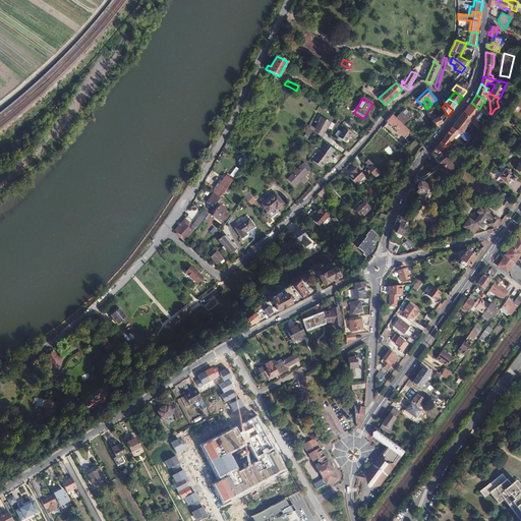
[(471,103),(463,113),(481,130),(484,126),(488,123),(486,122),(484,123),(480,121),(479,122),(476,119),(479,115),(489,122),(494,120),(488,116),(481,111),(479,109),(471,103)]
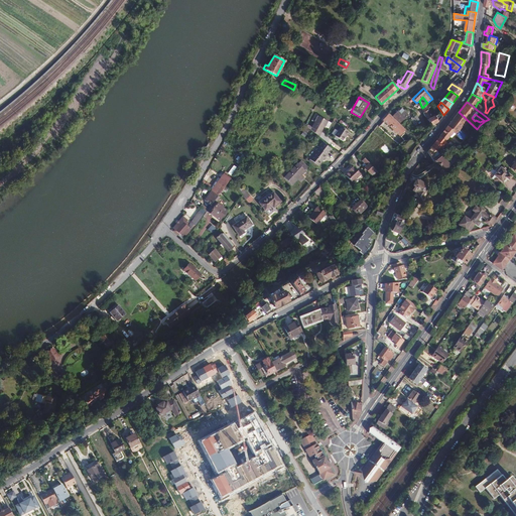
[(477,104),(475,108),(477,110),(484,115),(485,112),(486,109),(477,104)]
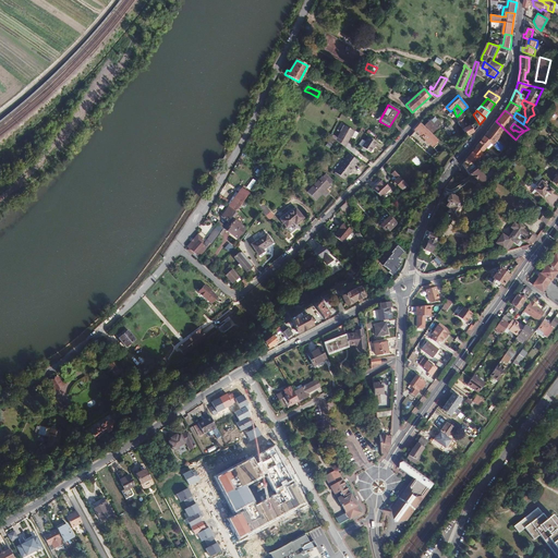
[(432,119),(425,125),(433,132),(440,124),(437,120),(436,121),(434,119),(433,119),(432,119)]
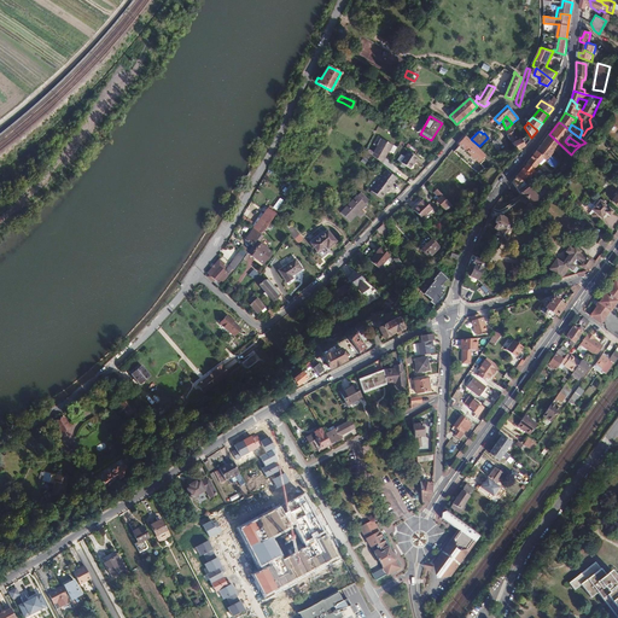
[(544,140),(536,151),(544,159),(552,167),(557,168),(560,164),(558,163),(554,159),(551,157),(552,155),(555,151),(557,152),(558,150),(563,153),(565,155),(569,157),(571,155),(549,134),(544,140)]
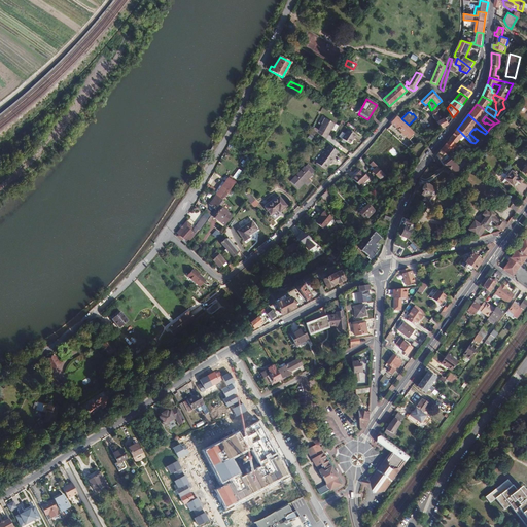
[(391,123),(408,138),(413,132),(396,116),(391,123)]
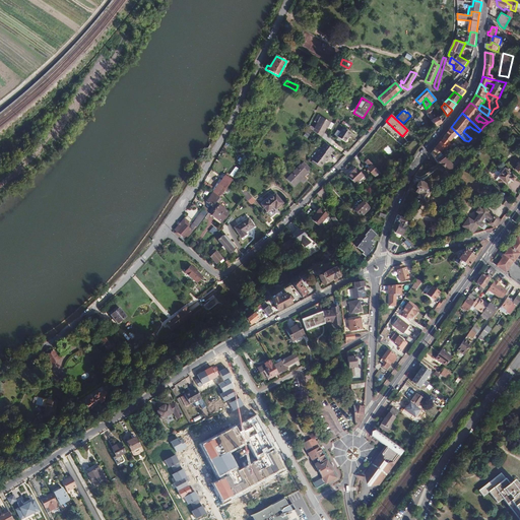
[(418,116),(413,120),(417,126),(423,122),(418,116)]
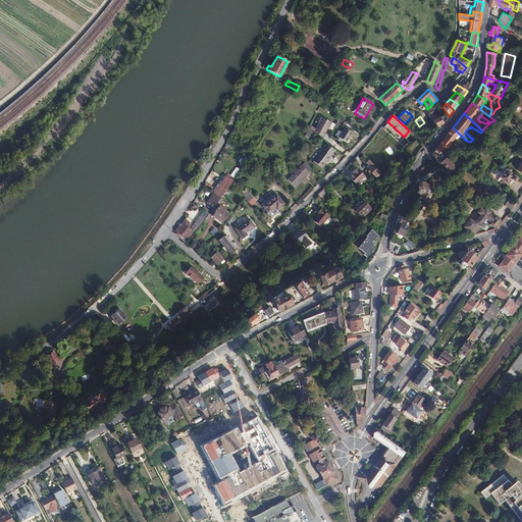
[(438,128),(438,127),(444,122),(439,117),(436,118),(433,121),(438,128)]
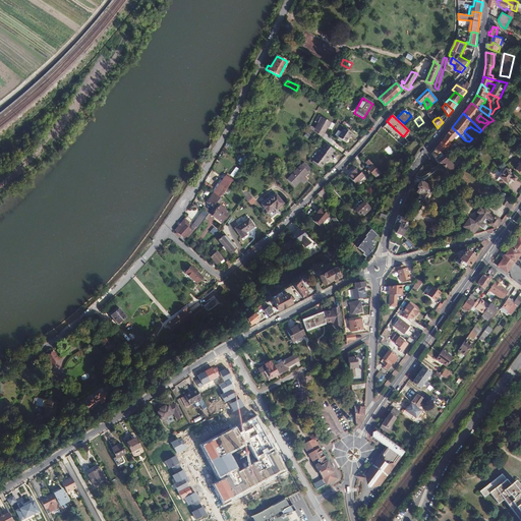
[(321,118),(310,132),(319,138),(329,124),(321,118)]
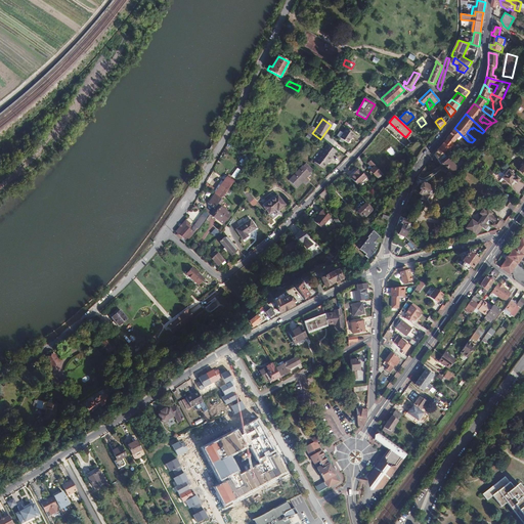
[(446,139),(451,144),(462,135),(454,128),(450,133),(446,139)]
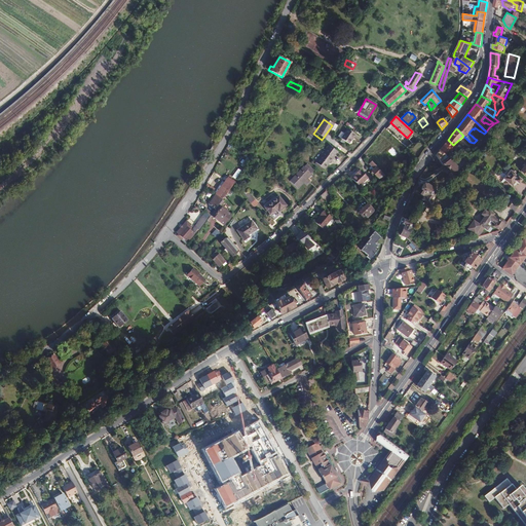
[(354,135),(347,129),(341,138),(348,144),(354,135)]
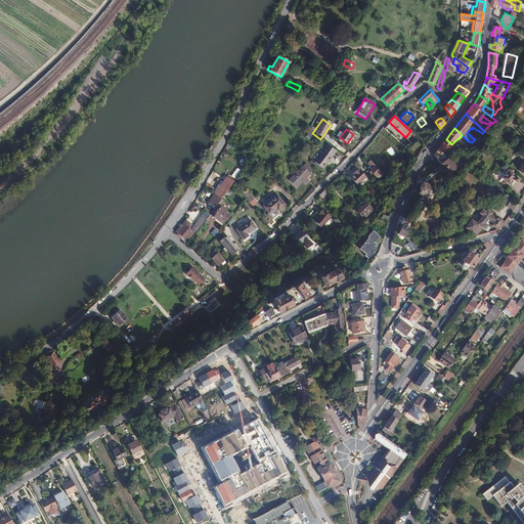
[(446,139),(438,149),(445,155),(453,145),(451,144),(446,139)]
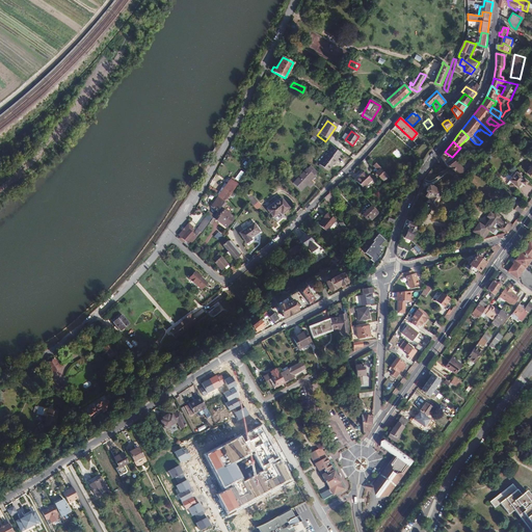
[(333,147),(318,164),(327,171),(336,160),(340,154),(333,147)]
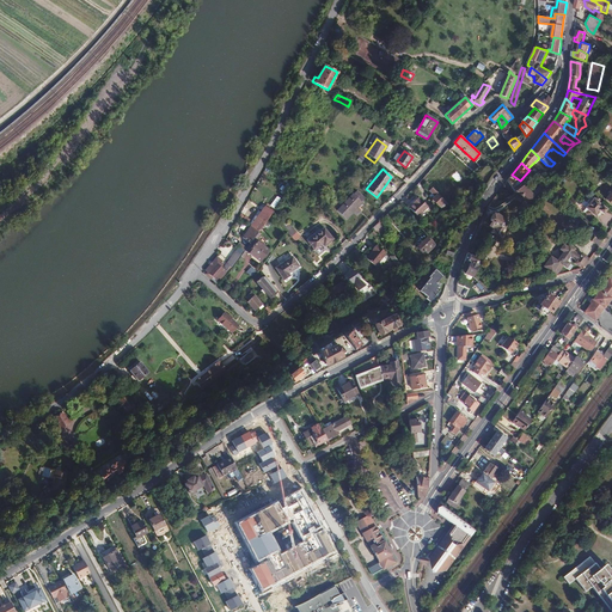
[(507,181),(518,193),(519,191),(524,185),(520,181),(512,175),(508,178),(507,181)]
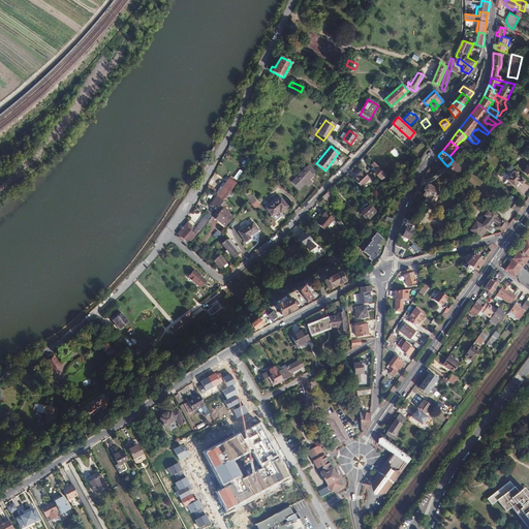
[(375,169),(373,173),(380,179),(385,173),(369,157),(366,160),(375,169)]
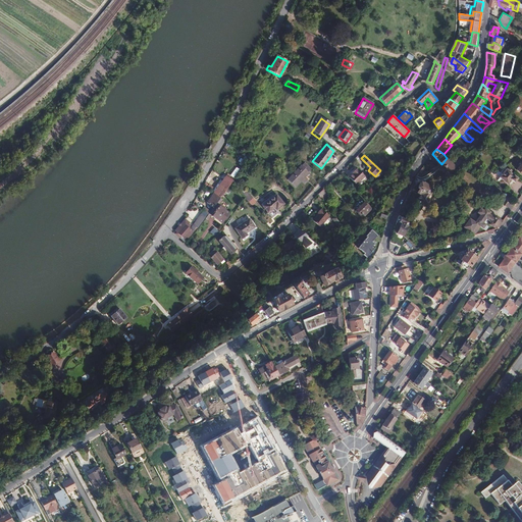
[(442,163),(453,172),(457,168),(455,165),(447,158),(442,163)]
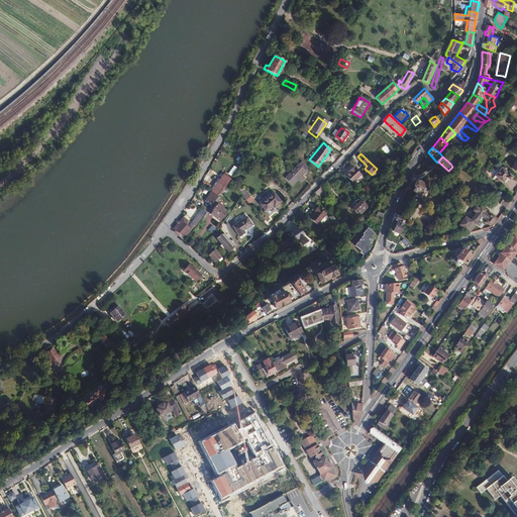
[(302,162),(299,165),(305,171),(308,169),(302,162)]
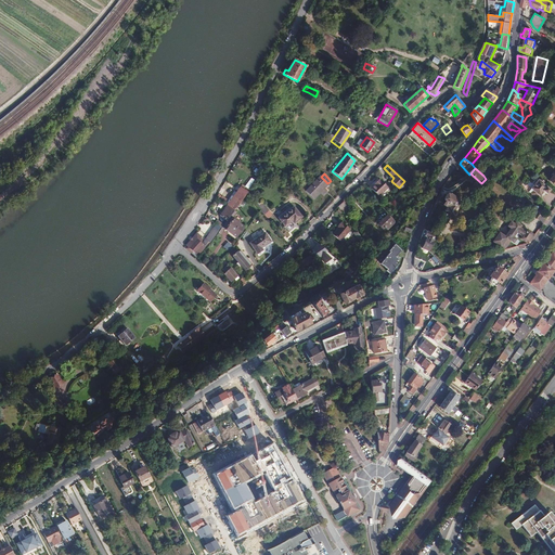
[(306,191),(313,198),(321,191),(321,192),(328,184),(327,183),(321,177),(320,177),(306,191)]
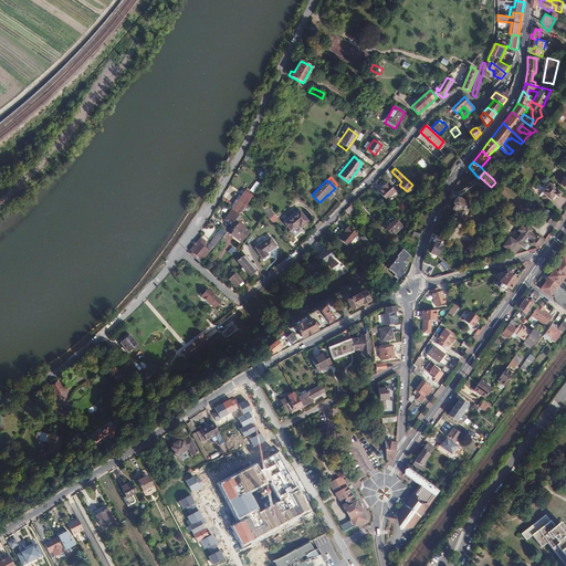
[(548,182),(542,190),(551,199),(558,191),(548,182)]
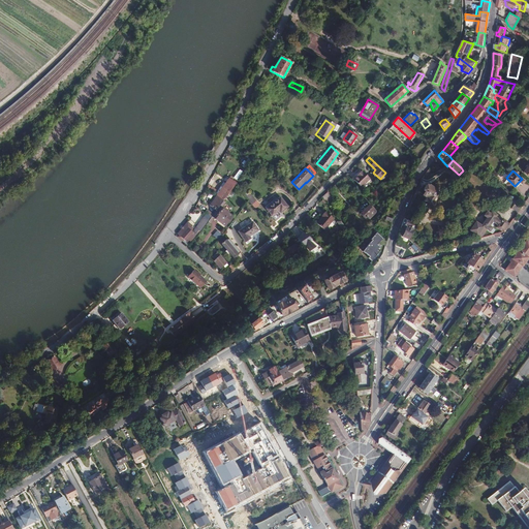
[(385,173),(380,179),(383,182),(389,177),(385,173)]
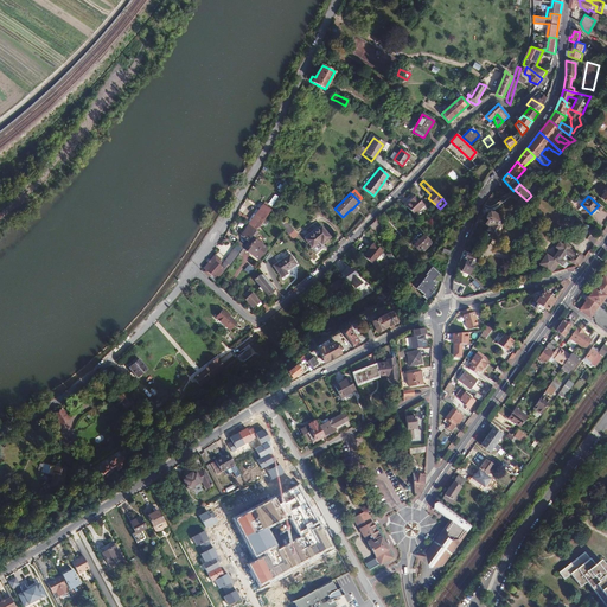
[(249,225),(256,230),(270,210),(262,205),(249,225)]
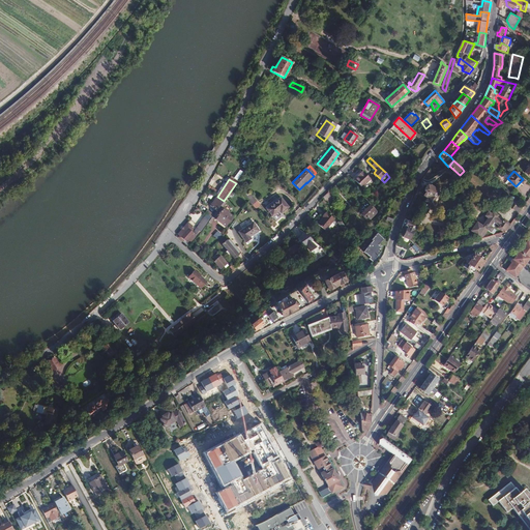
[(428,193),(424,196),(429,199),(424,204),(432,209),(436,203),(434,201),(435,200),(436,201),(437,200),(436,199),(439,195),(438,194),(438,192),(432,187),(430,187),(429,186),(425,192),(428,193)]
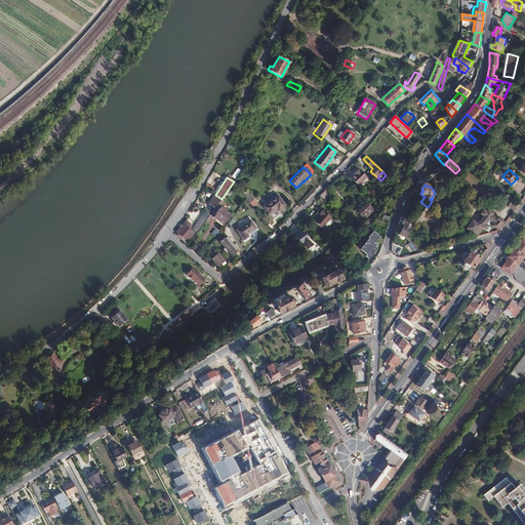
[(324,191),(319,197),(324,202),(330,197),(324,191)]
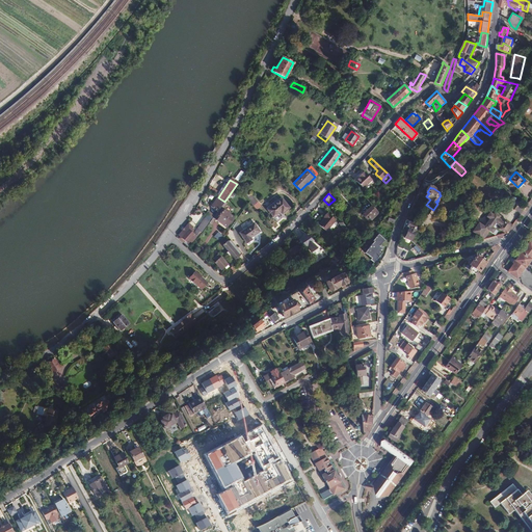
[(251,194),(247,198),(249,202),(257,211),(262,207),(251,194)]
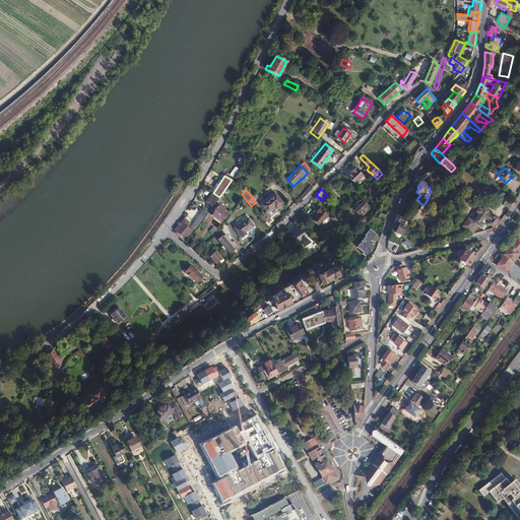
[(219,197),(213,193),(206,202),(213,206),(214,204),(219,197)]
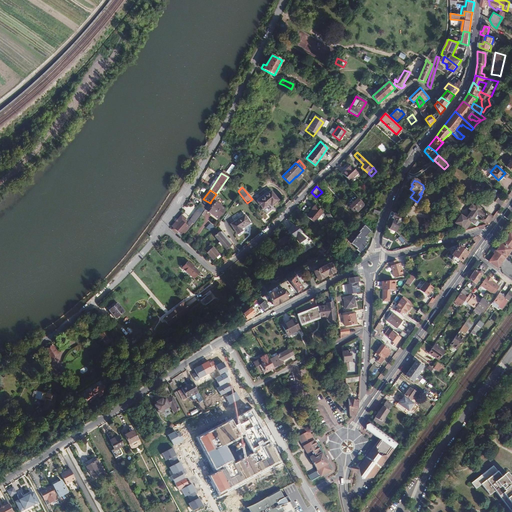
[(263,194),(256,200),(263,208),(269,203),(271,205),(277,200),(270,191),(264,196),(263,194)]
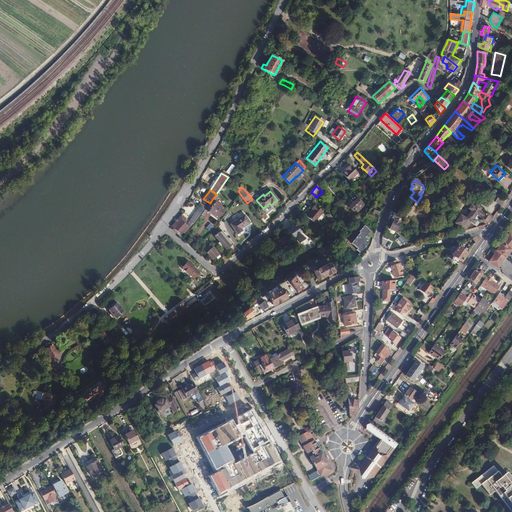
[(358,197),(349,206),(353,210),(355,208),(358,211),(364,205),(365,203),(358,197)]
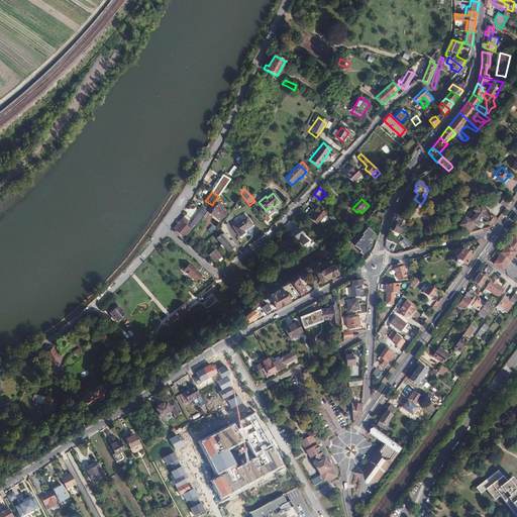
[(212,205),(207,212),(219,221),(226,211),(213,203),(212,205)]
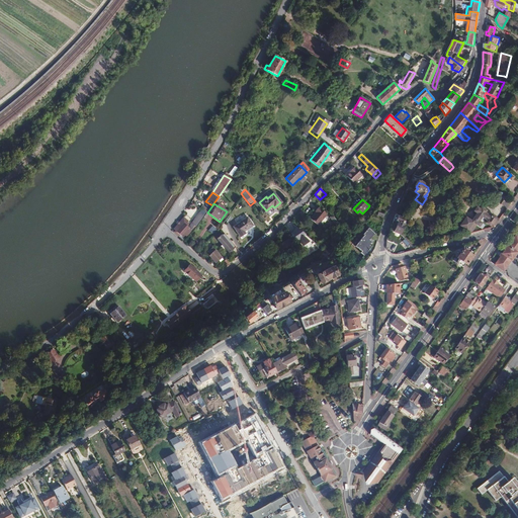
[(317,212),(311,220),(319,226),(328,214),(321,208),(320,208),(319,207),(316,211),(317,212)]
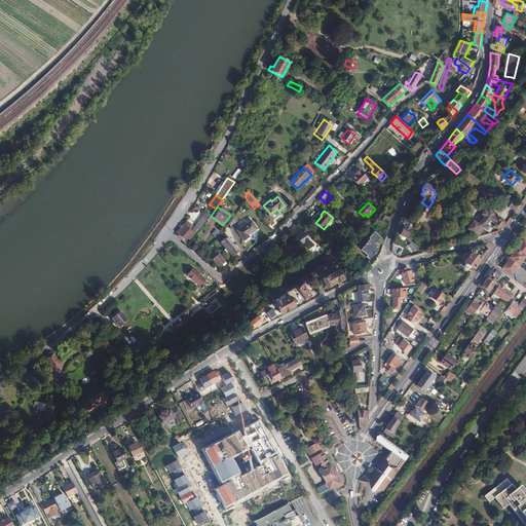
[(492,223),(495,219),(492,217),(494,215),(489,211),(487,213),(484,211),(481,215),(484,217),(479,225),(474,221),(467,230),(477,236),(479,235),(484,229),(489,233),(492,229),(489,227),(492,222),(492,223)]
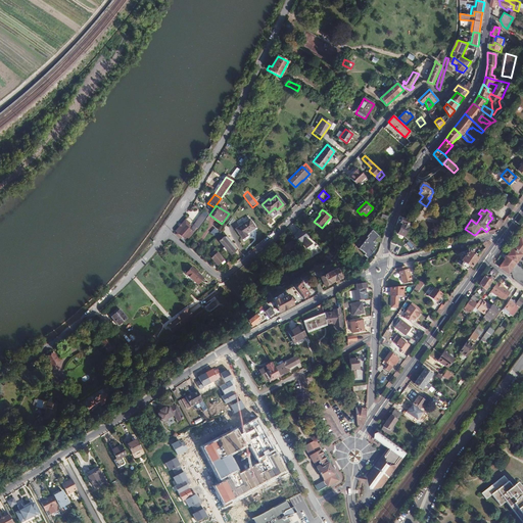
[(185,220),(175,232),(178,234),(177,236),(185,243),(198,228),(205,218),(201,215),(191,229),(188,227),(190,225),(185,220)]
